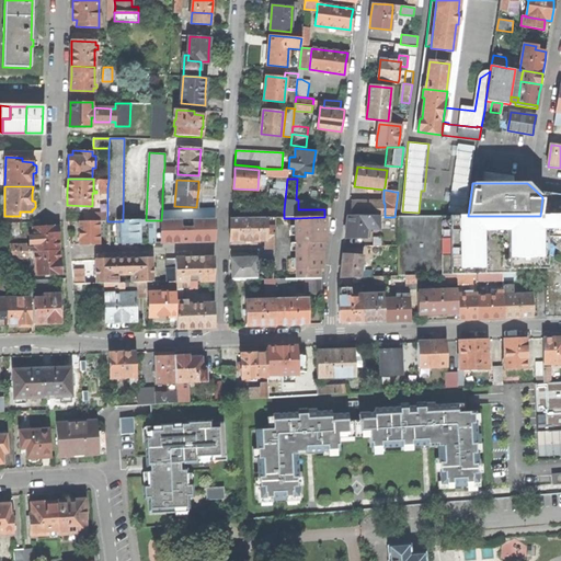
[(270,191),(268,198),(284,199),(285,192),(270,191)]
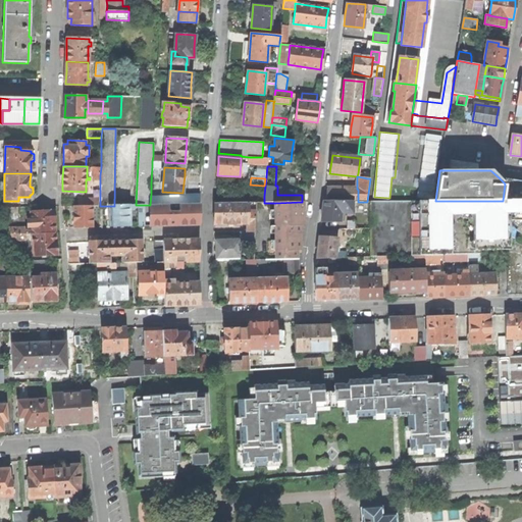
[(505,184),(503,201),(521,200),(521,181),(499,177),(505,184)]
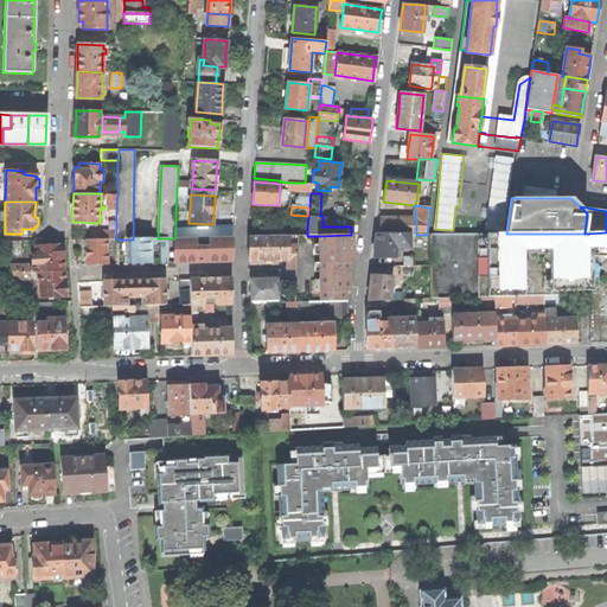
[(381,219),(381,232),(416,232),(416,221),(415,219),(381,219)]
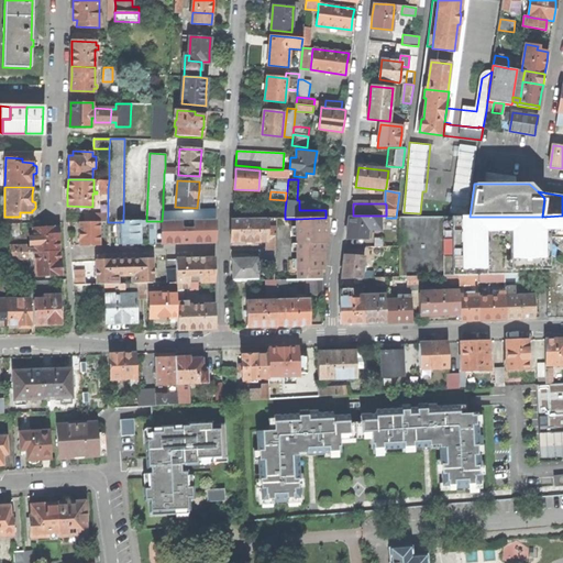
[(558,244),(558,249),(562,252),(562,216),(542,217),(470,217),(462,217),(441,217),(400,218),(400,233),(400,246),(400,277),(407,277),(418,277),(443,276),(457,276),(477,275),(481,275),(488,275),(505,275),(511,274),(511,269),(522,269),(538,269),(547,269),(548,318),(553,318),(562,317),(562,264),(550,257),(550,244),(558,244)]
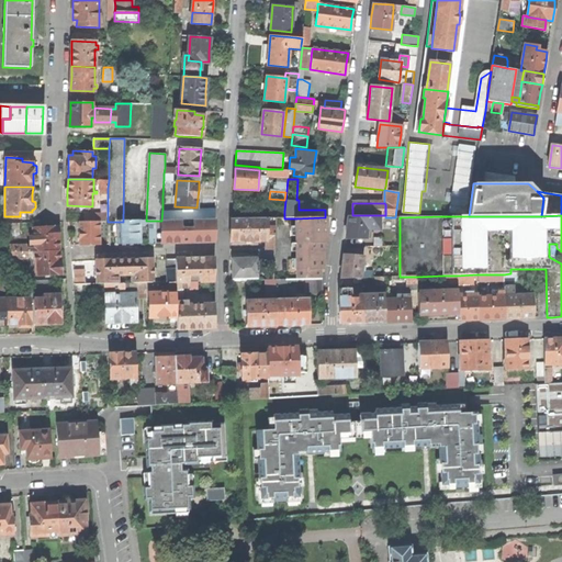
[(296,279),(306,279),(321,279),(321,270),(324,270),(324,244),(327,244),(327,240),(327,217),(325,217),(296,218),(296,225),(296,273),(296,279)]
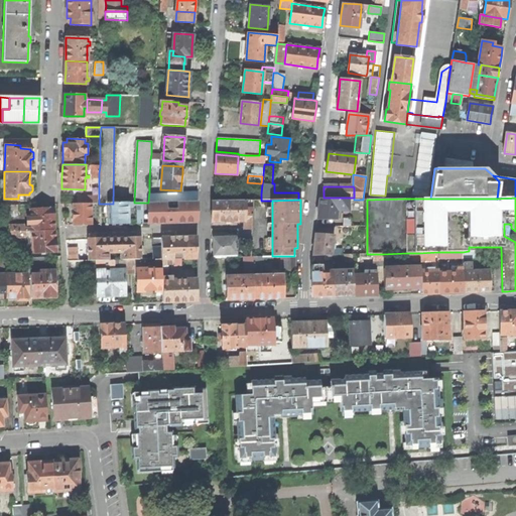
[(319,200),(317,219),(327,220),(337,220),(337,211),(338,200),(319,200)]
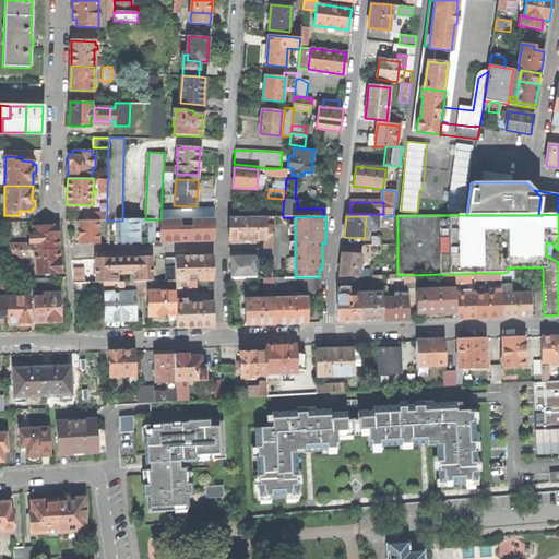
[(378,216),(366,216),(365,228),(378,228),(378,216)]
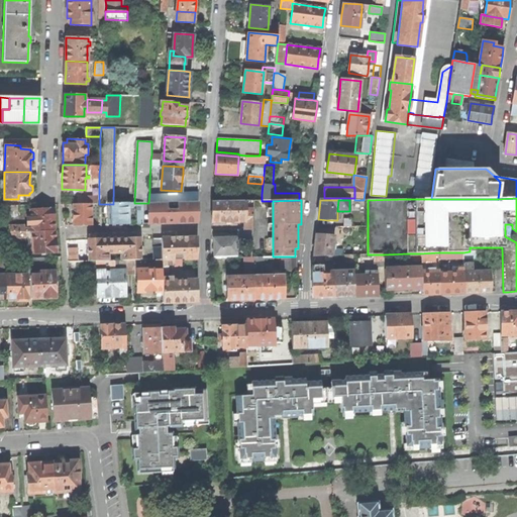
[(357,200),(356,214),(368,214),(368,200),(364,200),(357,200)]
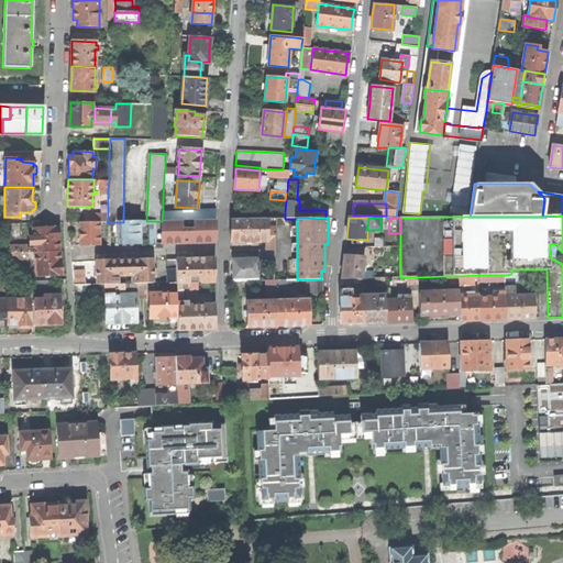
[(267,228),(267,219),(255,219),(255,224),(253,224),(253,228),(249,228),(249,224),(245,224),(245,220),(231,220),(232,242),(249,242),(266,242),(267,242),(267,228)]
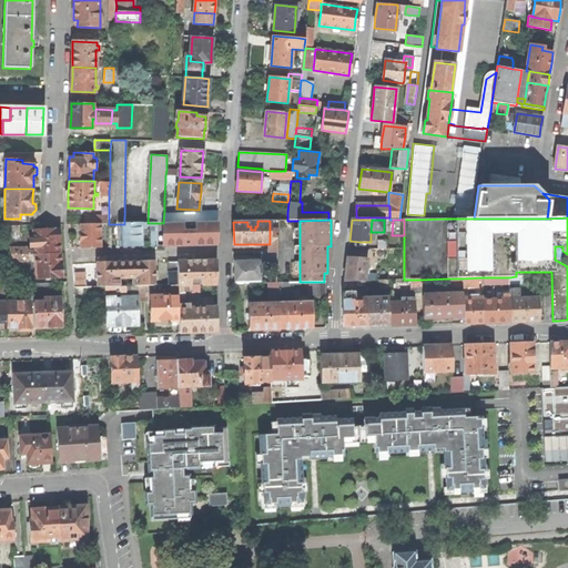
[(184,232),(176,232),(176,226),(176,223),(163,223),(164,245),(191,245),(216,245),(216,222),(195,222),(195,230),(195,232),(191,232),(184,232)]
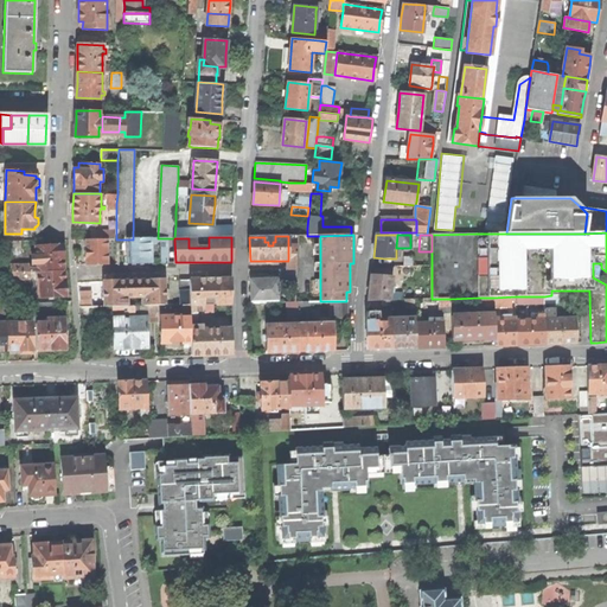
[(151,244),(151,238),(133,240),(126,240),(127,264),(139,264),(151,263),(151,244)]
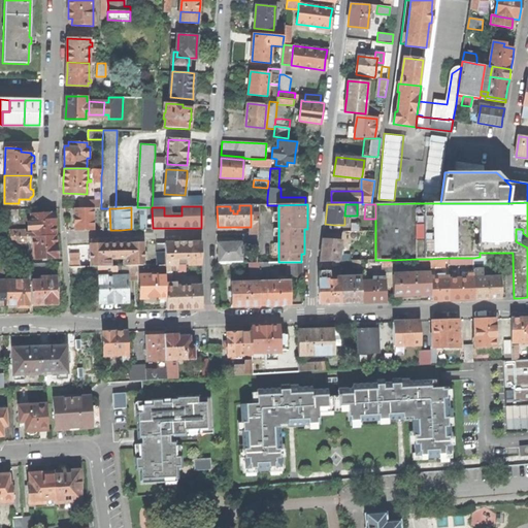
[(138,207),(138,229),(146,229),(146,207),(138,207)]
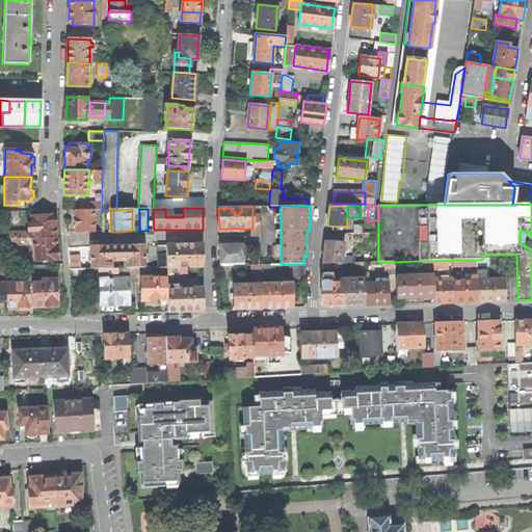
[(94,224),(94,210),(76,210),(76,218),(74,218),(75,227),(76,227),(76,230),(76,233),(94,232),(94,224)]
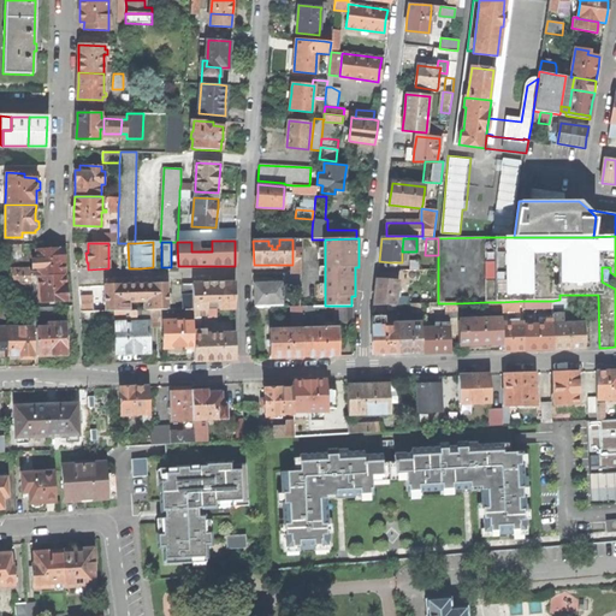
[(118,243),(108,243),(108,260),(118,260),(118,243)]
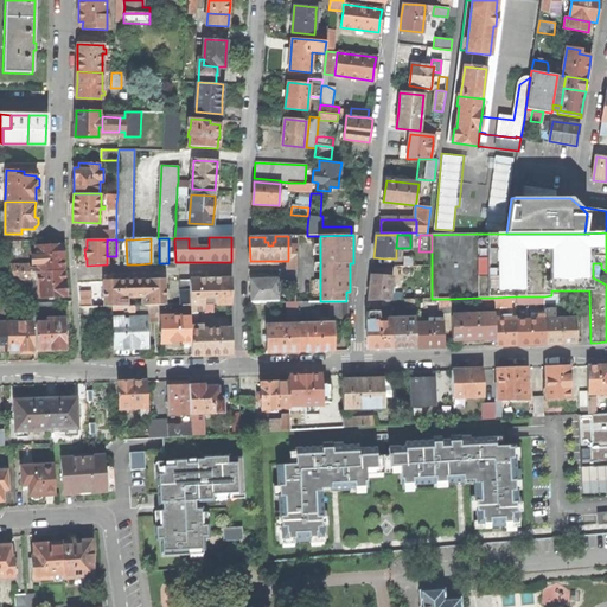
[(21,241),(6,241),(6,255),(11,255),(21,255),(21,241)]
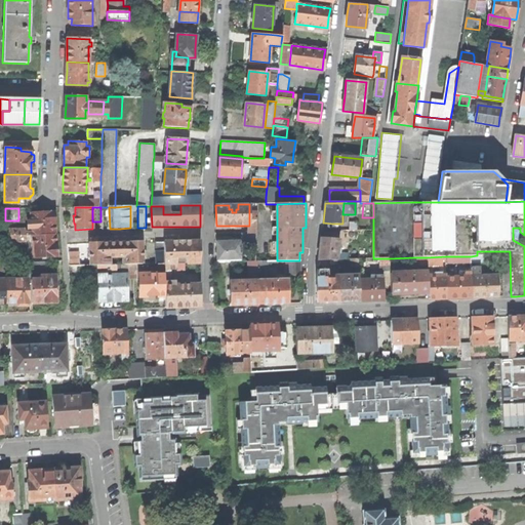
[(256,233),(256,242),(256,255),(277,255),(277,210),(257,210),(256,220),(256,233)]
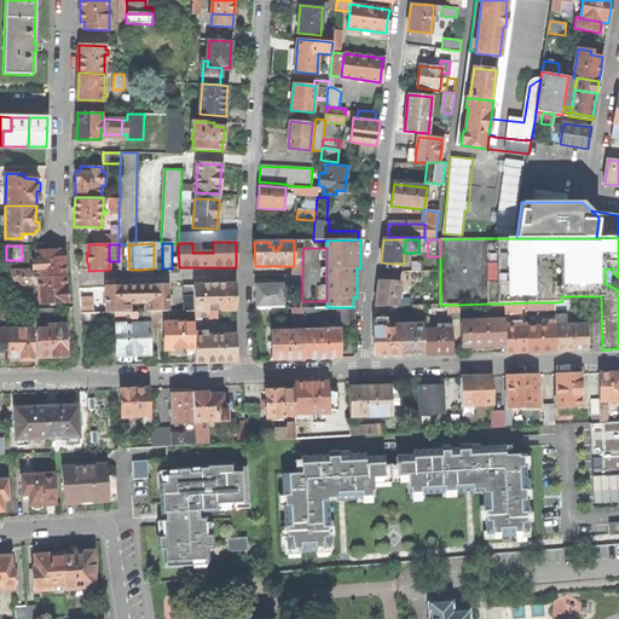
[(38,270),(39,278),(65,276),(64,250),(38,252),(38,261),(38,270)]
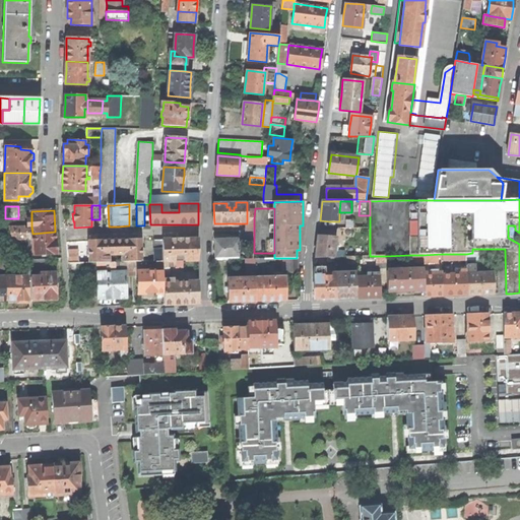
[(246,223),(246,231),(254,231),(254,218),(250,218),(250,210),(247,210),(247,223),(246,223)]
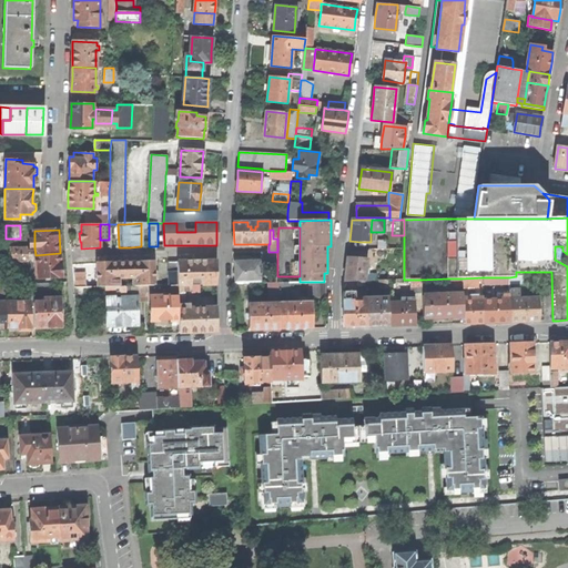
[(277,262),(277,252),(269,252),(262,252),(262,262),(277,262)]
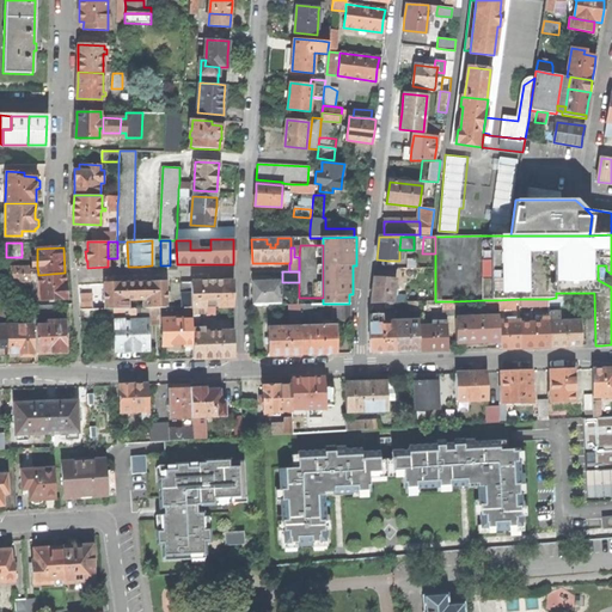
[(40,300),(67,298),(65,273),(38,275),(40,300)]
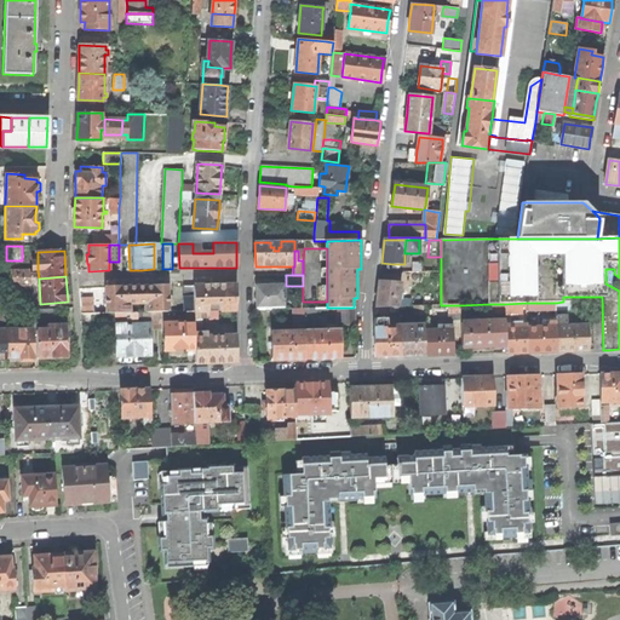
[(399,306),(401,285),(390,283),(379,283),(377,306),(389,306),(399,306)]
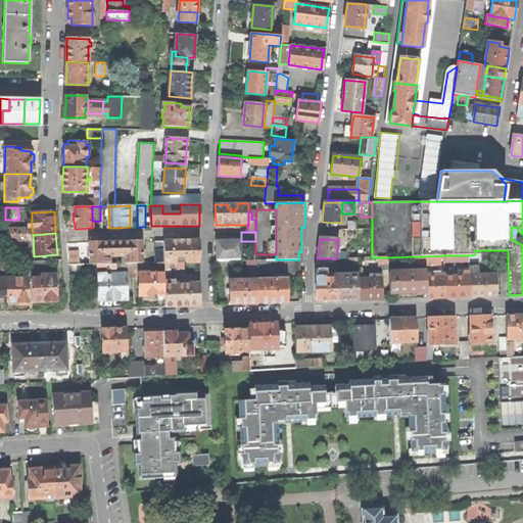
[(163,257),(163,263),(177,262),(177,256),(179,256),(179,252),(184,252),(184,256),(186,256),(186,262),(198,262),(198,240),(181,241),(163,241),(163,257)]
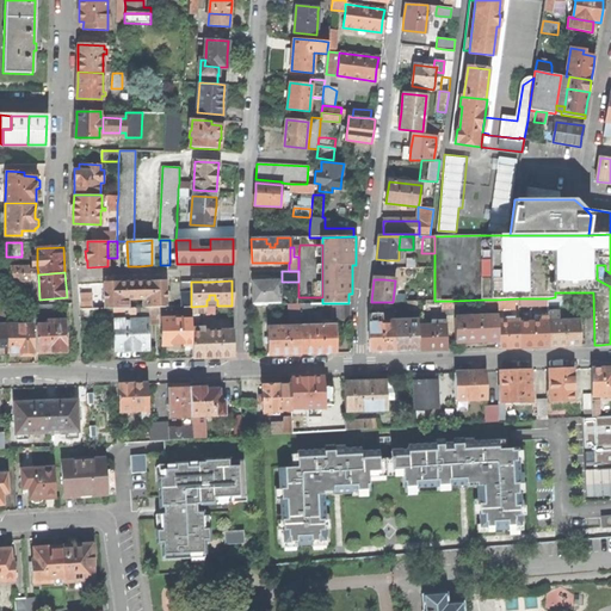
[(253,282),(254,306),(281,304),(279,282),(266,282),(253,282)]
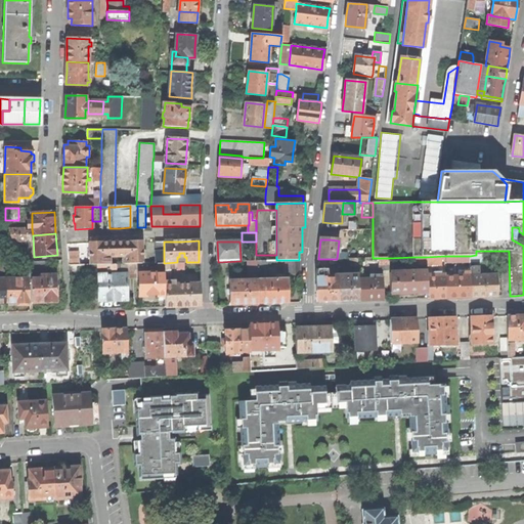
[(110,257),(116,257),(116,243),(90,244),(90,254),(90,265),(98,265),(110,264),(110,257)]
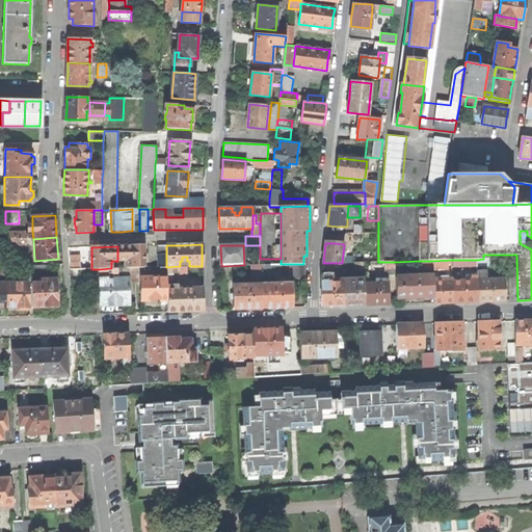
[(117,261),(125,260),(125,268),(130,268),(137,267),(144,267),(144,257),(144,246),(117,246),(117,261)]
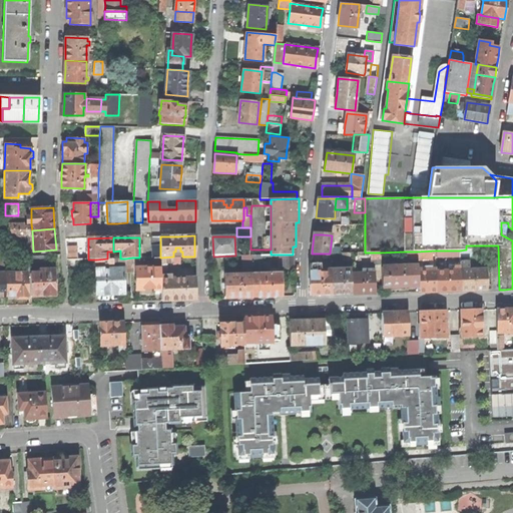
[(435,250),(417,251),(417,259),(417,261),(431,260),(431,253),(435,253),(435,250)]
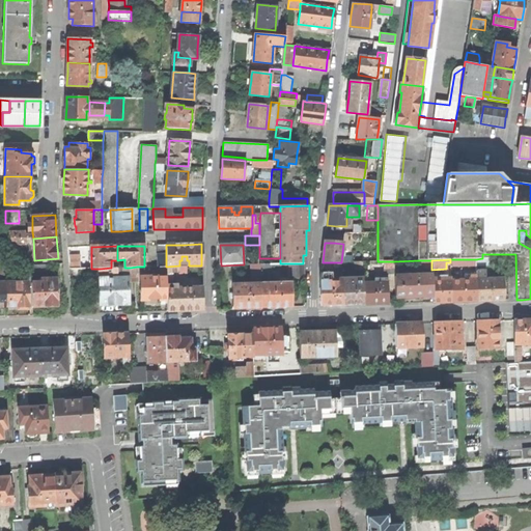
[(305,263),(303,263),(289,263),(289,277),(300,277),(305,277),(305,263)]
